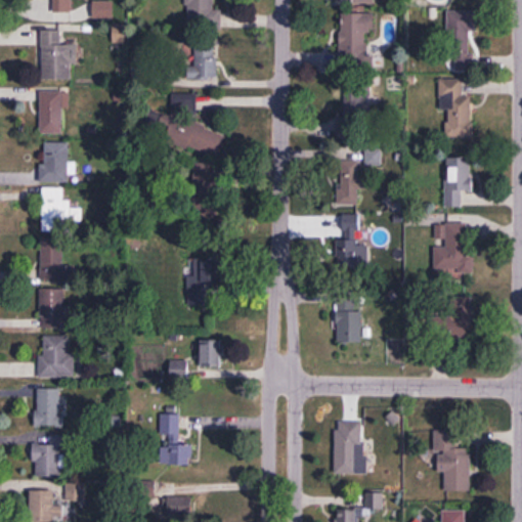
[(72,11),(72,0),(52,0),(52,11),(72,11)]
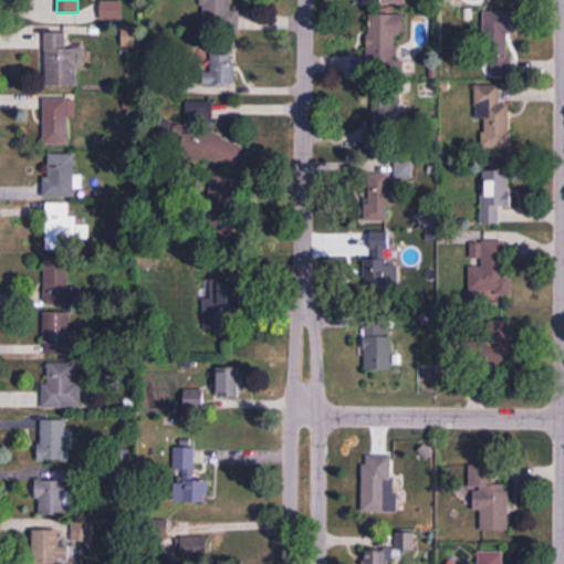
[(201,0),(201,30),(239,30),(239,10),(230,10),(229,0),(201,0)]
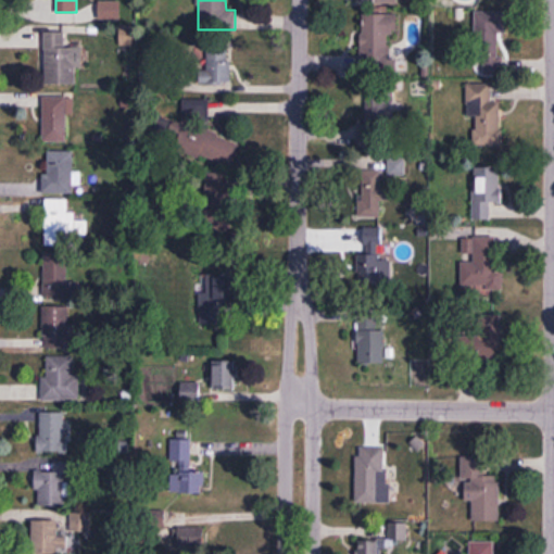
[(98,1),(98,19),(118,19),(118,1),(98,1)]
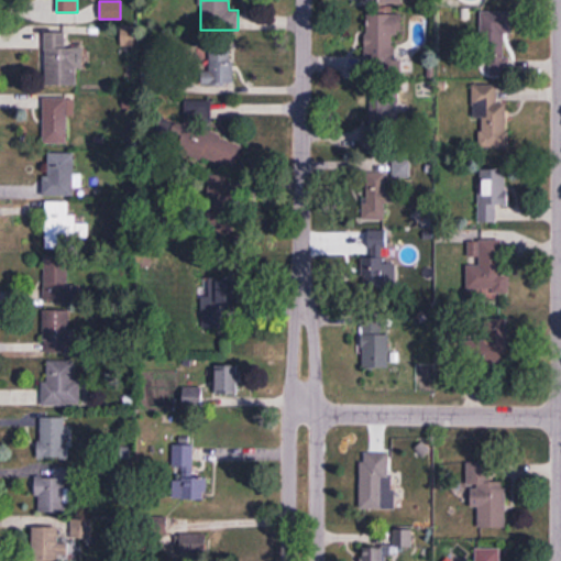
[(363,70),(406,72),(406,58),(396,58),(397,11),(364,11),(363,70)]
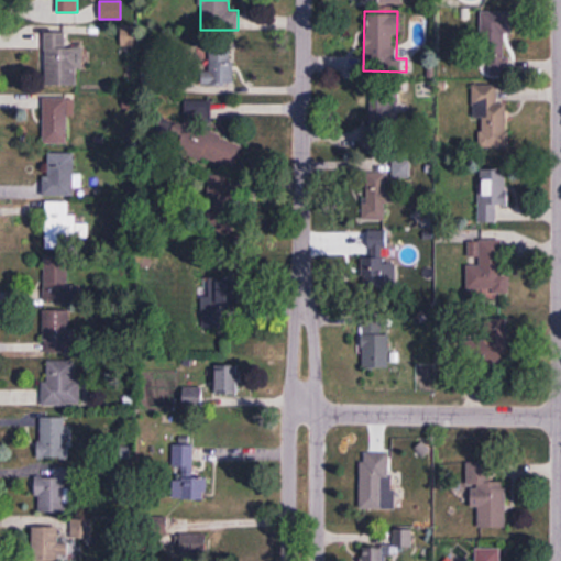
[(507,73),(506,23),(484,24),(485,74),(507,73)]
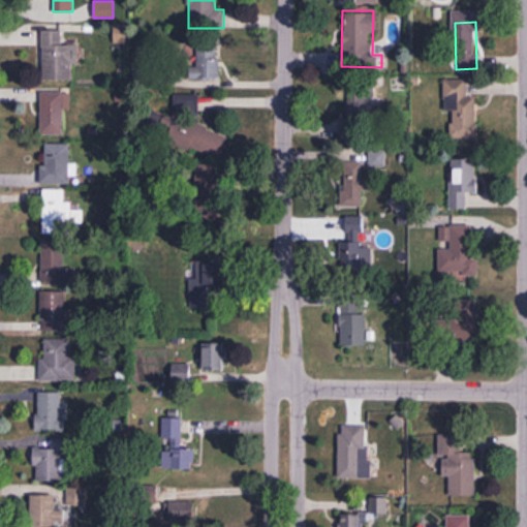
[(41,80),(72,80),(72,64),(78,64),(78,44),(61,44),(61,30),(41,30),(41,80)]
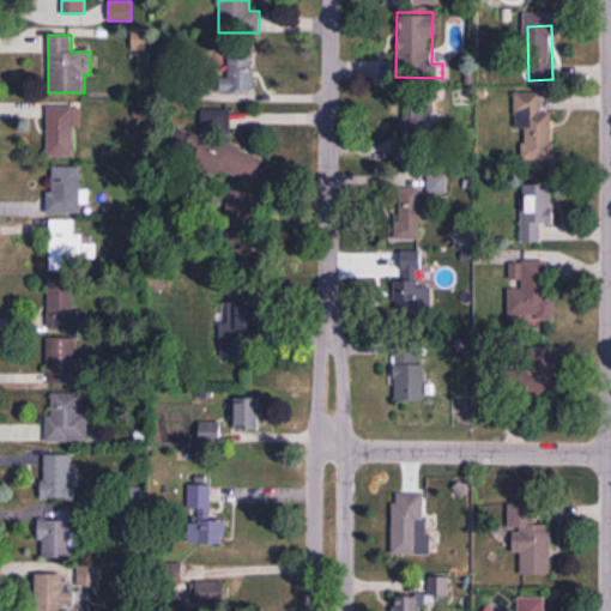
[(228,77),(219,77),(219,91),(253,91),(253,50),(228,50),(228,77)]
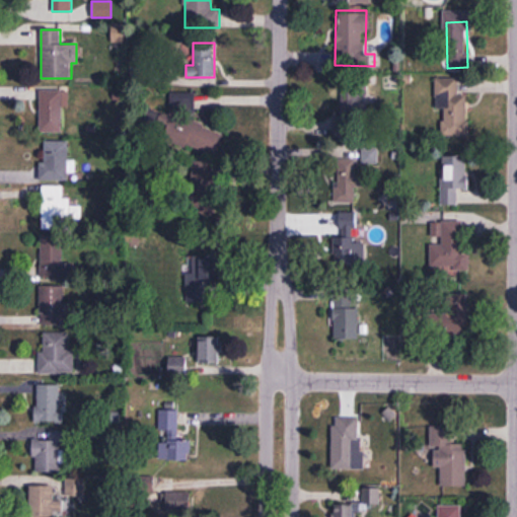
[(464,78),(440,79),(441,133),(465,132),(464,78)]
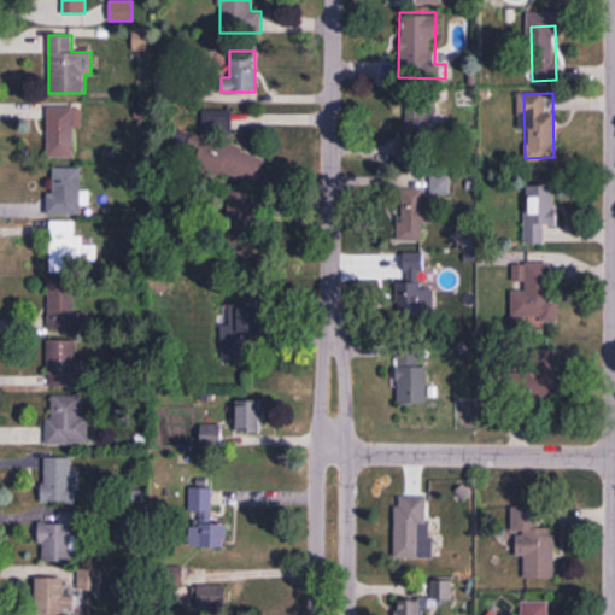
[(46,106),(46,159),(75,159),(75,106),(46,106)]
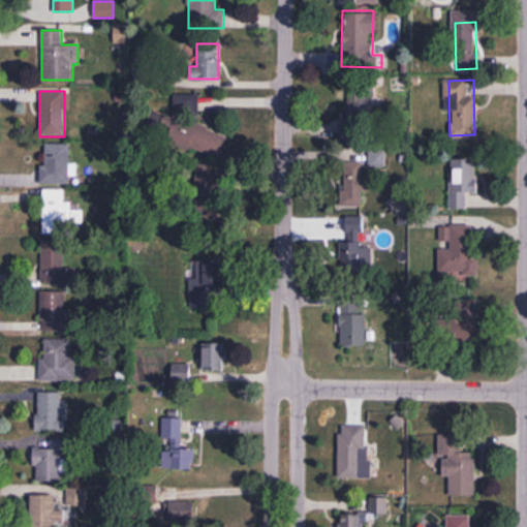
[(199,97),(177,92),(171,115),(156,112),(149,140),(222,156),(227,133),(192,125),(199,97)]
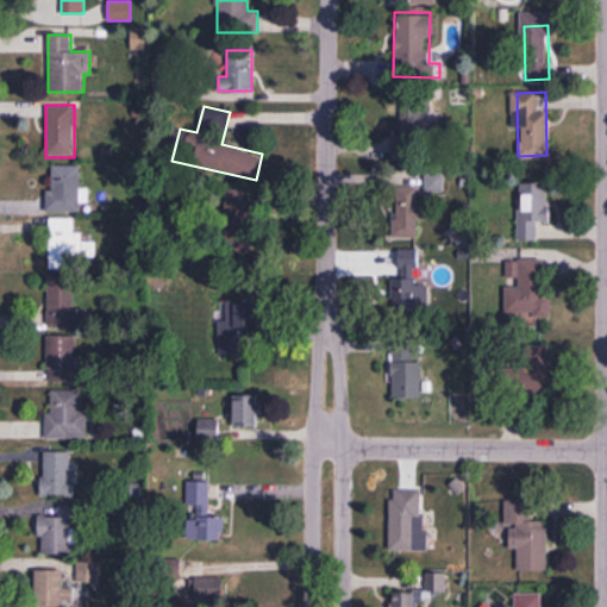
[(407,106),(406,135),(431,136),(431,106),(407,106)]
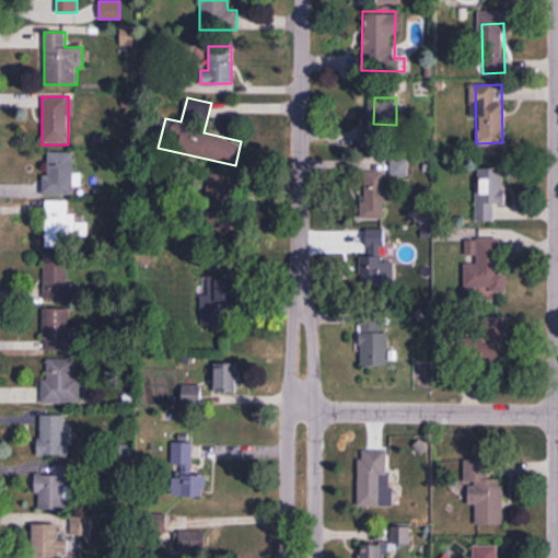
[(43,194),(73,194),(73,154),(43,154),(43,194)]
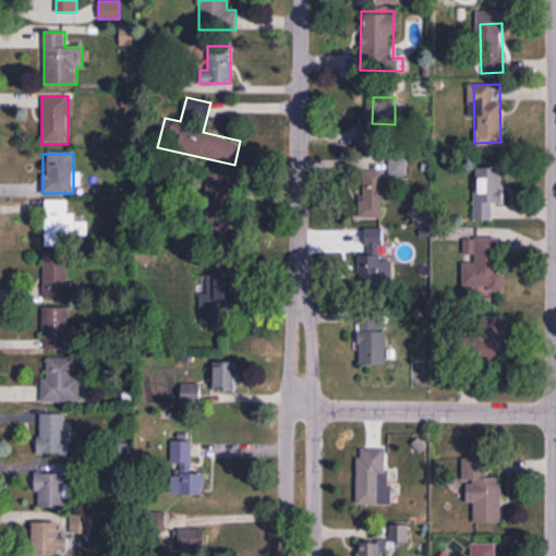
[(403,157),(387,157),(387,174),(403,174),(403,157)]
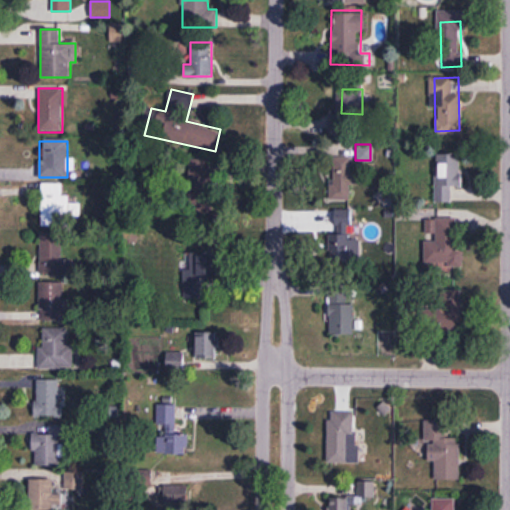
[(460,185),(460,152),(437,152),(437,200),(450,200),(450,185),(460,185)]
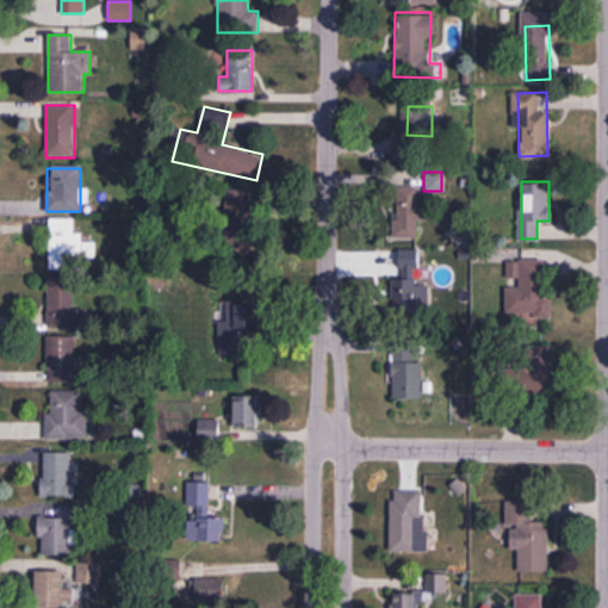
[(416,187),(391,187),(391,237),(416,237),(416,187)]
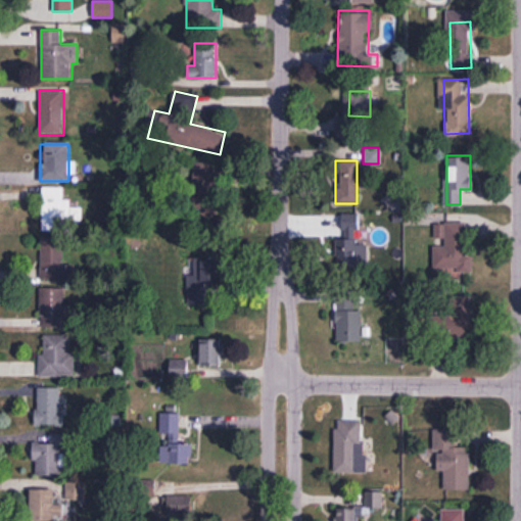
[(212,163),(194,163),(194,188),(212,188),(212,163)]
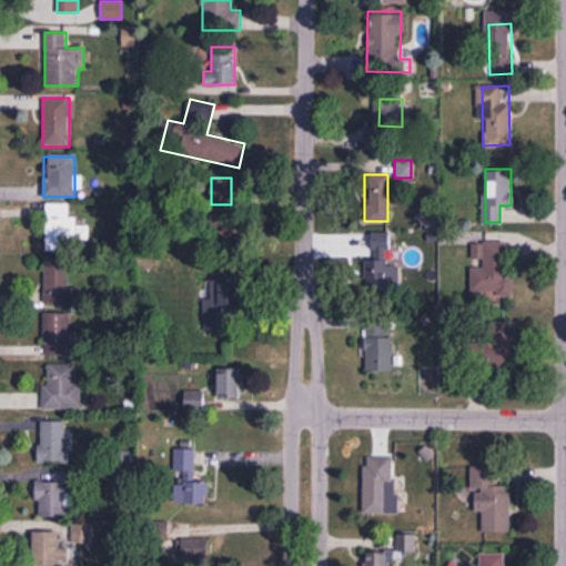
[(46,203),(46,250),(72,250),(72,241),(89,241),(89,224),(76,224),(76,216),(69,216),(69,203),(46,203)]
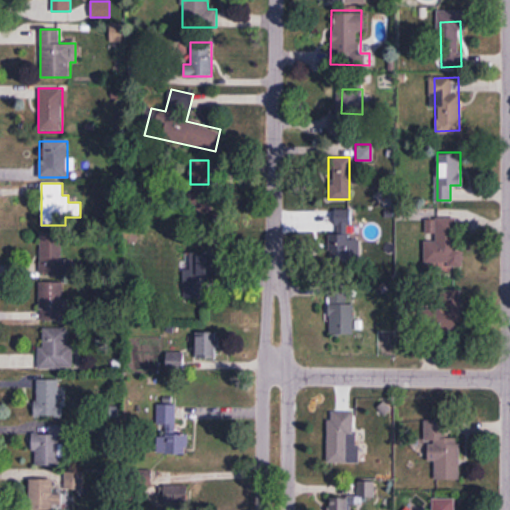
[(458,264),(459,217),(424,217),(424,236),(423,236),(423,264),(458,264)]
